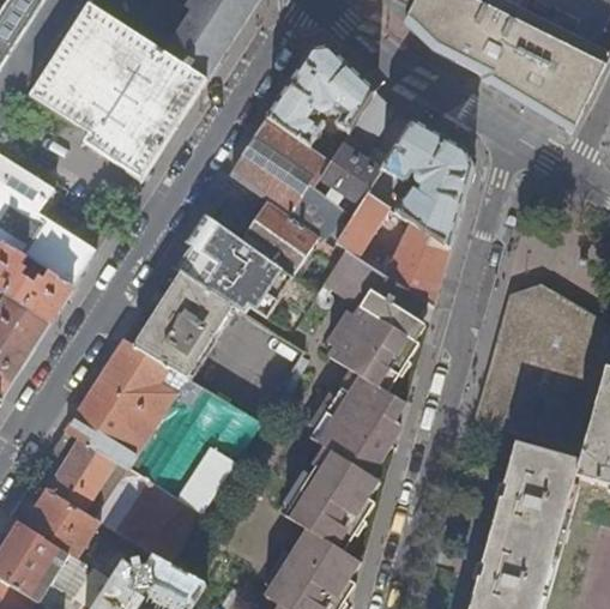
[(0,136),(14,114),(26,95),(84,6),(86,2),(88,0),(5,0),(0,7),(0,136)]
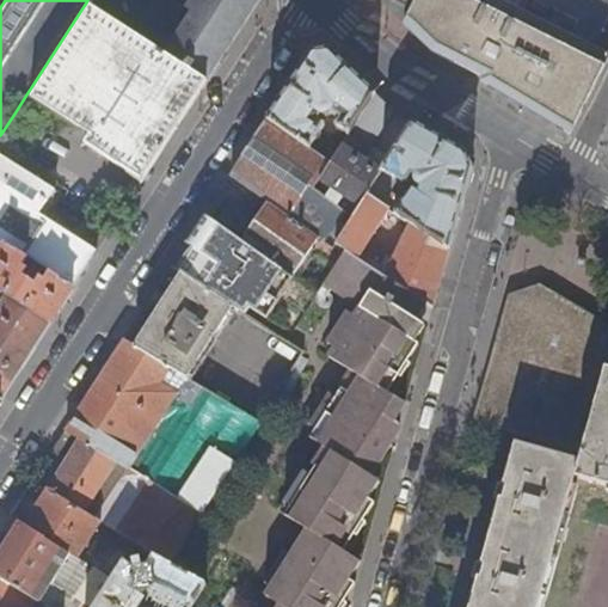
[(200,0),(166,54),(203,78),(253,0),(200,0)]
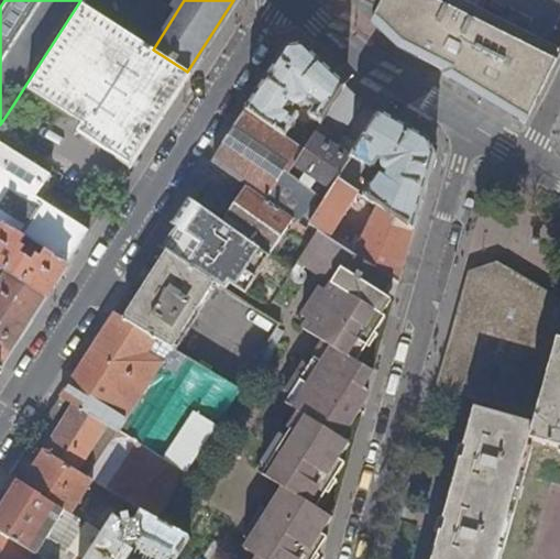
[(368,0),(376,4),(404,19),(393,41),(445,67),(442,70),(524,120),(559,46),(559,45),(469,0),(368,0)]
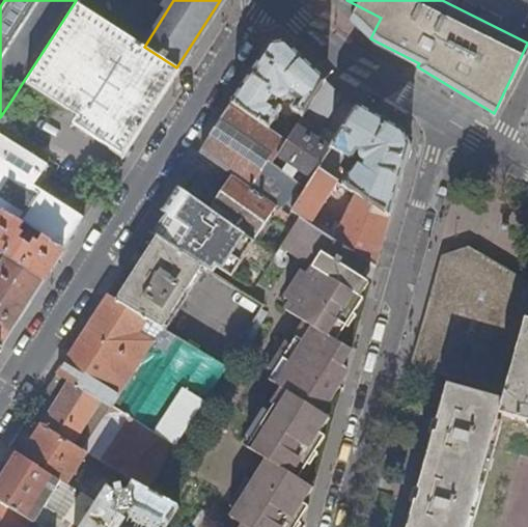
[(71,122),(121,154),(176,67),(144,47),(75,2),(73,5),(23,82),(76,113),(71,122)]
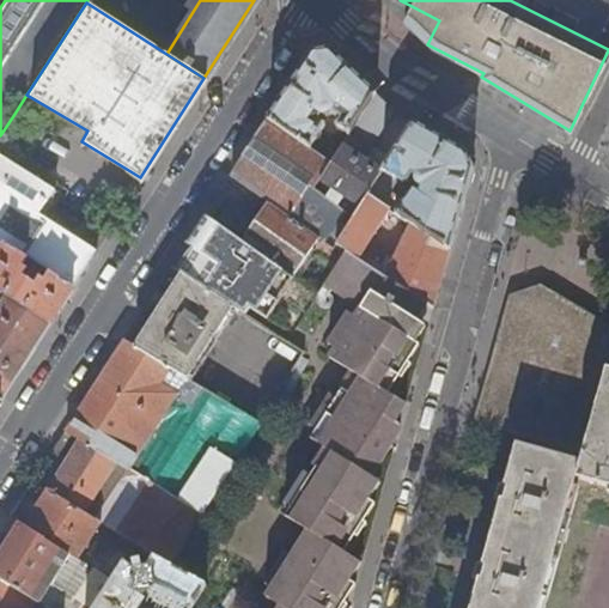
[(409,5),(401,19),(427,44),(439,20),(409,5)]
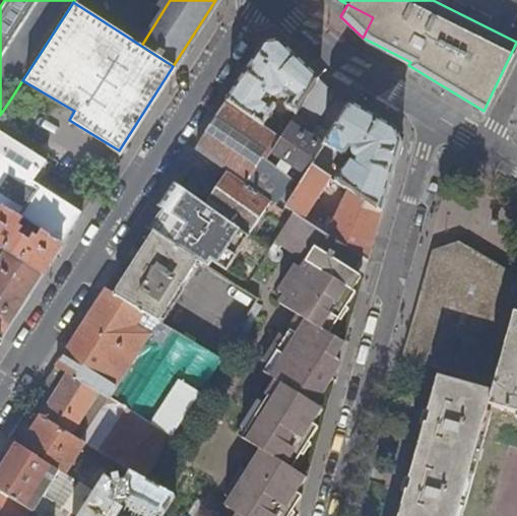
[(283,102),(295,109),(317,75),(310,68),(278,39),(264,40),(225,98),(262,121),(275,102),(269,98),(272,93),(275,94),(278,93),(280,90),(287,95),(283,102)]
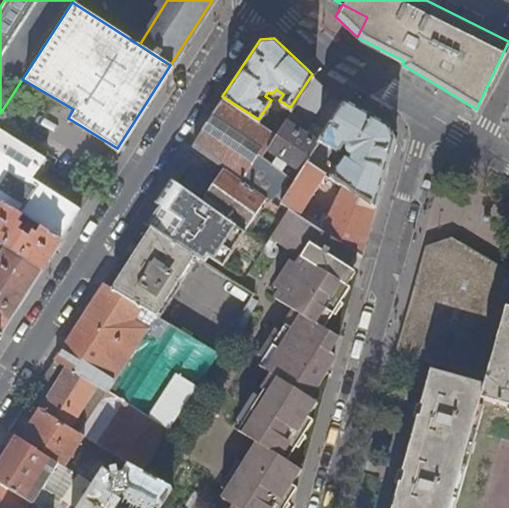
[(303,130),(328,89),(312,74),(290,107),(276,131),(262,153),(296,175),(299,170),(293,167),(295,165),(273,151),(274,150),(301,167),(308,156),(309,155),(312,150),(318,139),(303,130)]
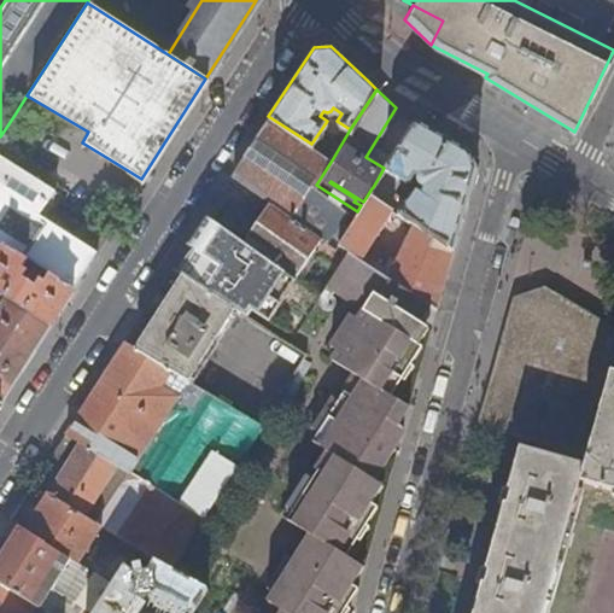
[(268,116),(232,174),(261,192),(272,199),(288,210),(322,232),(327,235),(339,221),(348,226),(357,211),(316,185),(333,158),(311,144),(268,116)]
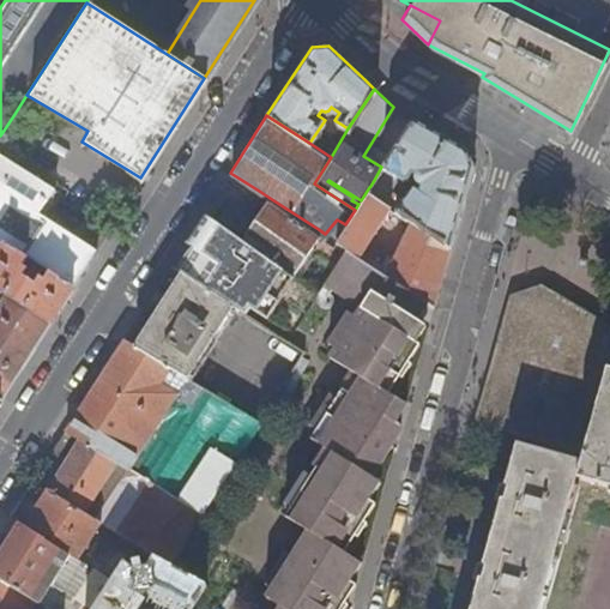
[(394,193),(374,180),(370,186),(369,187),(391,203),(405,212),(411,217),(450,243),(471,164),(465,148),(412,118),(382,166),(402,178),(406,176),(411,169),(415,173),(414,175),(415,179),(418,181),(417,185),(412,182),(400,202),(392,197),(394,193)]
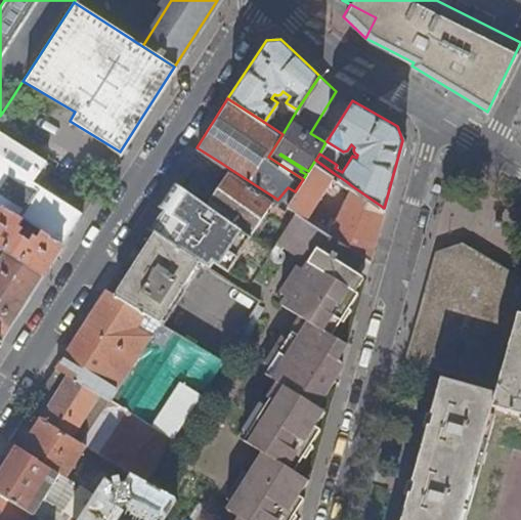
[(0,203),(1,204),(61,243),(81,212),(61,200),(31,180),(43,160),(0,130),(0,203)]
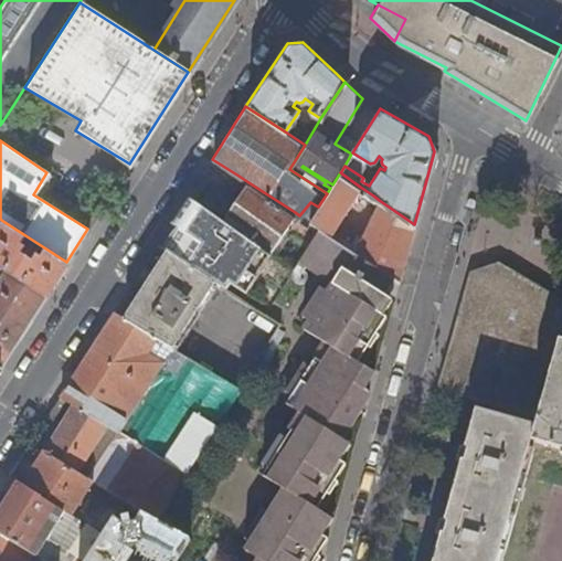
[(231,188),(239,176),(212,159),(203,172),(226,188),(231,188)]
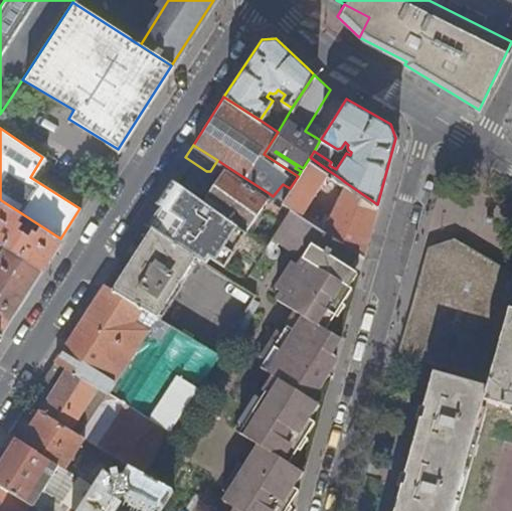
[(301,211),(328,170),(310,157),(303,168),(301,171),(298,176),(290,188),(283,199),(291,204),(301,211)]
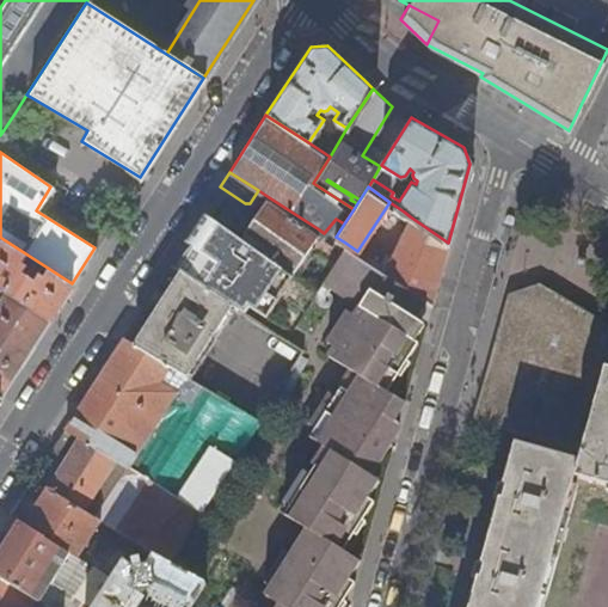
[(293,270),(319,230),(286,208),(269,197),(243,238),(274,257),(293,270)]
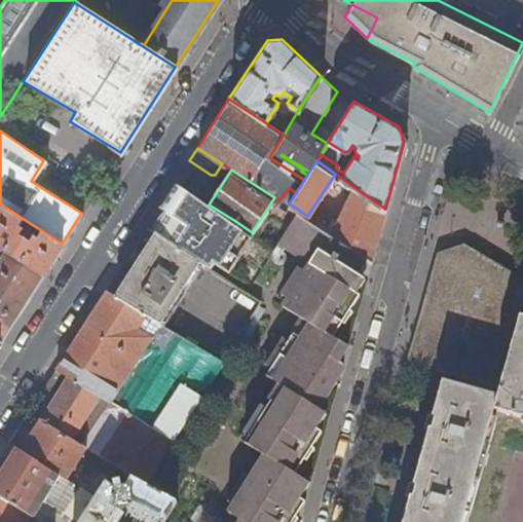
[(227,270),(252,232),(235,221),(209,204),(175,182),(160,203),(161,207),(163,210),(150,230),(154,232),(198,261),(208,266),(212,260),(227,270)]
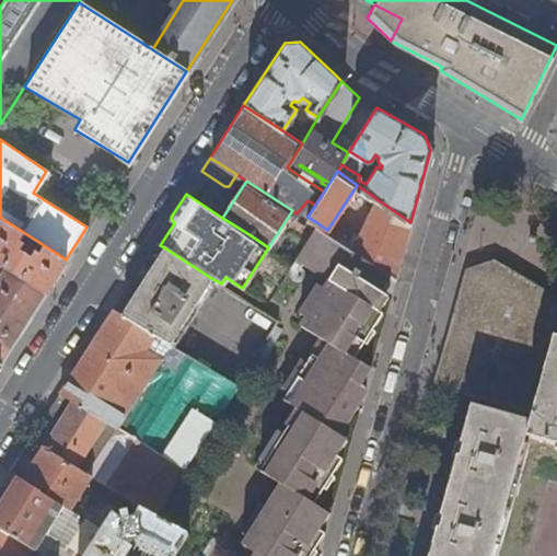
[(97,209),(77,196),(66,213),(86,227),(97,209)]
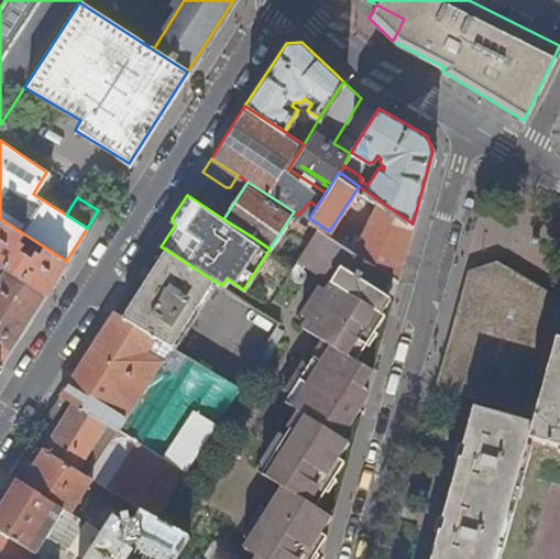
[(377,199),(353,248),(391,272),(397,276),(413,223),(377,199)]
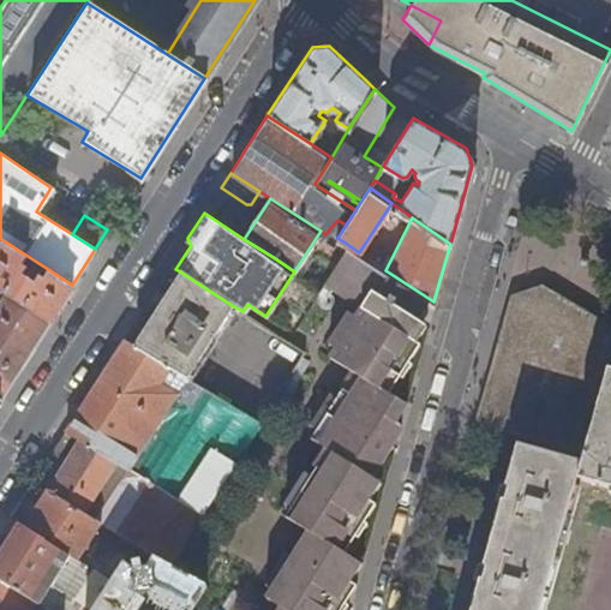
[(0,291),(3,292),(48,320),(72,285),(1,239),(0,238),(0,291)]
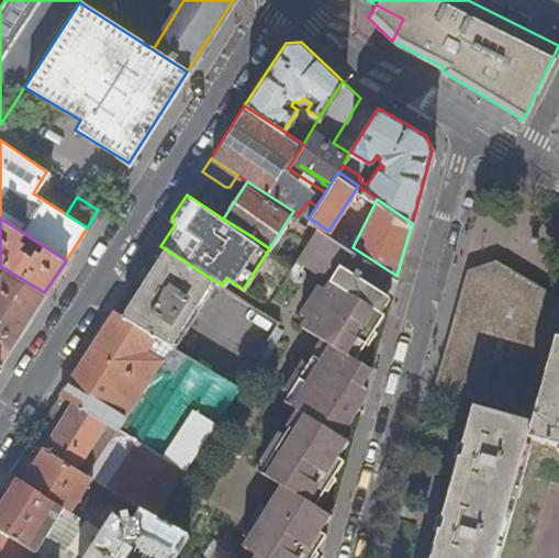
[(279,244),(275,252),(283,257),(282,258),(292,264),(305,242),(317,223),(309,218),(306,221),(303,219),(284,247),(279,244)]
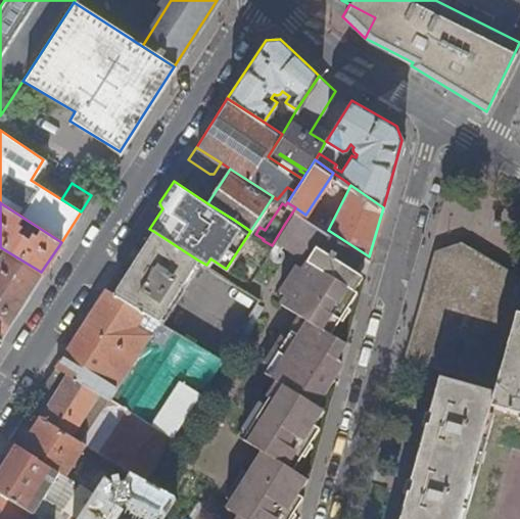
[(238,518),(290,518),(295,511),(292,509),(302,496),(293,489),(302,474),(292,467),(301,453),(304,455),(313,442),(310,440),(319,427),(310,421),(319,407),(313,403),(322,387),(325,389),(333,377),(330,375),(339,360),(330,354),(340,338),(329,331),(338,318),(341,320),(348,309),(345,307),(356,291),(347,286),(357,272),(352,269),(363,252),(328,230),(305,215),(295,207),(284,225),(321,248),(290,297),(314,313),(305,326),(300,323),(273,365),(287,374),(273,396),(267,392),(240,433),(269,453),(260,467),(255,464),(228,505),(241,514),(238,518)]
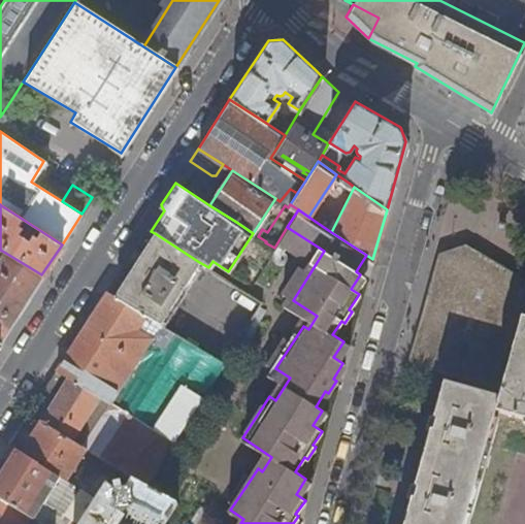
[(160,324),(199,262),(155,233),(115,296),(160,324)]
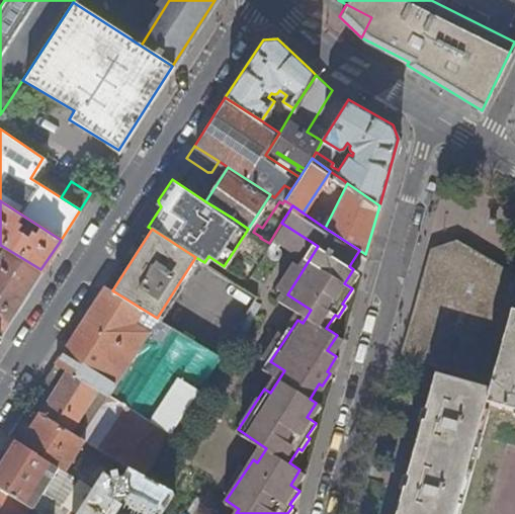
[(514,409),(514,307),(511,306),(514,291),(514,272),(456,237),(430,246),(400,352),(491,377),(488,386),(433,370),(394,513),(453,513),(485,401),(514,409)]
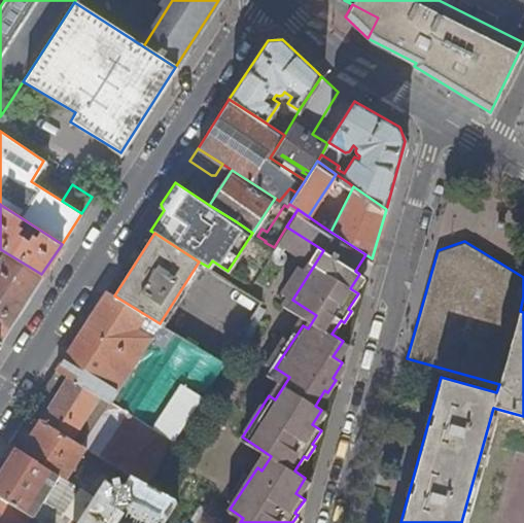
[(0,338),(41,274),(2,250),(0,253),(0,338)]
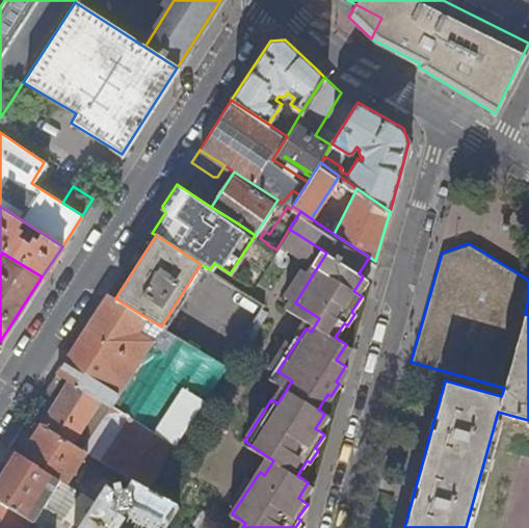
[(106,292),(56,371),(67,377),(102,399),(111,405),(118,410),(157,432),(176,444),(225,365),(161,326),(115,298),(106,292)]
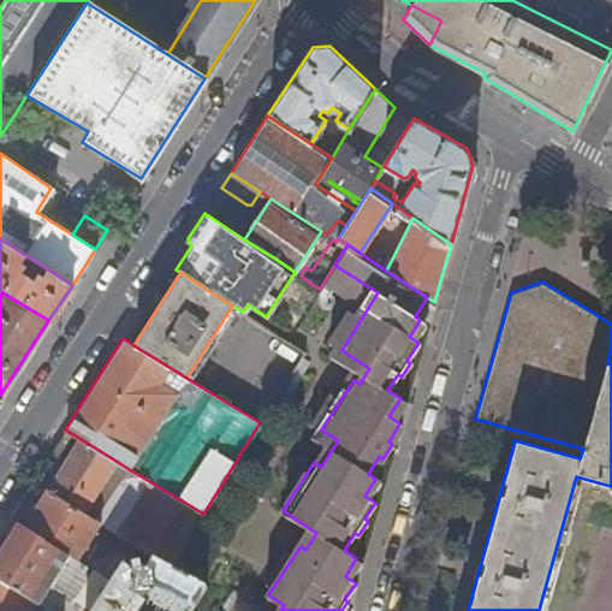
[(85,514),(118,462),(77,437),(46,487),(85,514)]
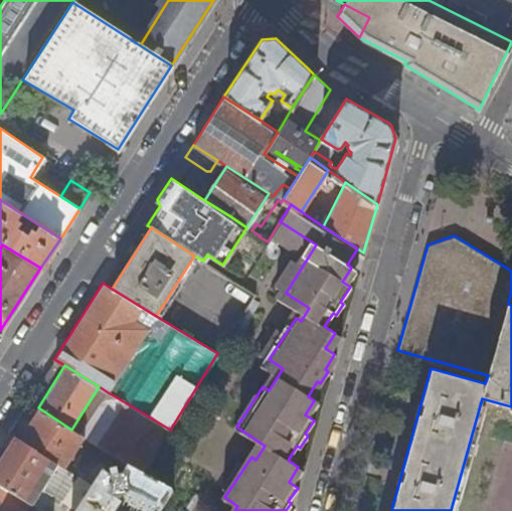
[(80,435),(108,392),(99,386),(71,430),(80,435)]
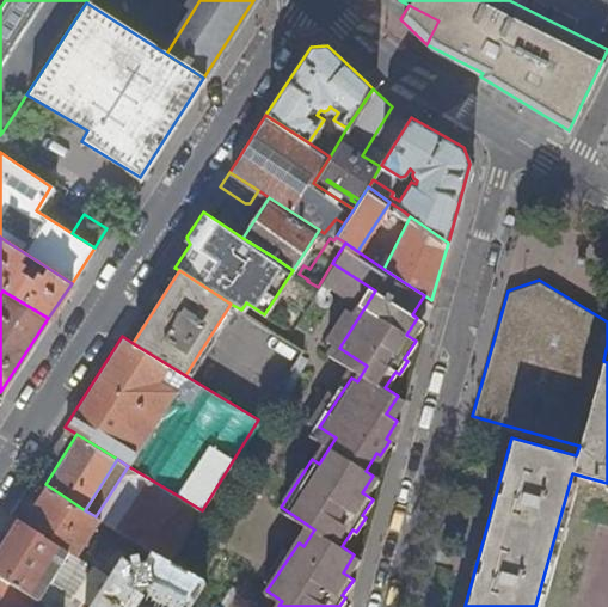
[(149,547),(180,497),(136,471),(128,466),(96,516),(105,523),(131,540),(134,538),(149,547)]
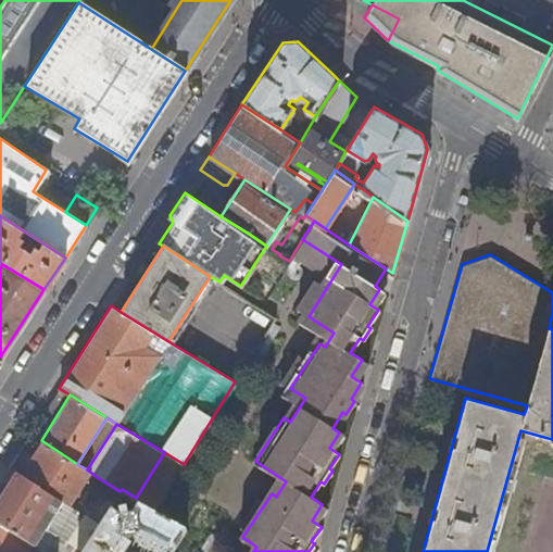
[(93,480),(96,476),(87,469),(77,464),(41,440),(22,473),(59,496),(64,499),(70,502),(85,476),(93,480)]
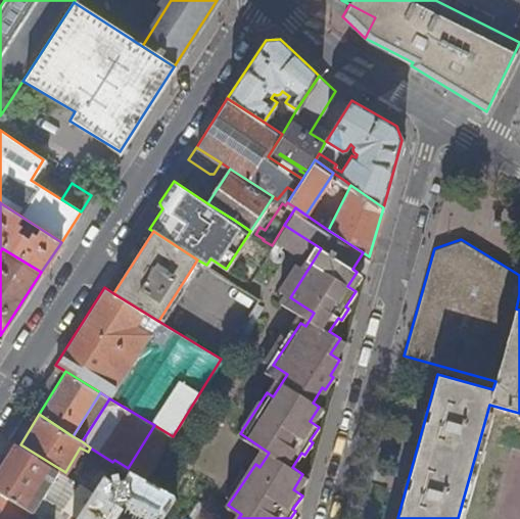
[(32,512),(60,469),(55,466),(20,444),(16,442),(0,467),(0,491),(25,508),(32,512)]
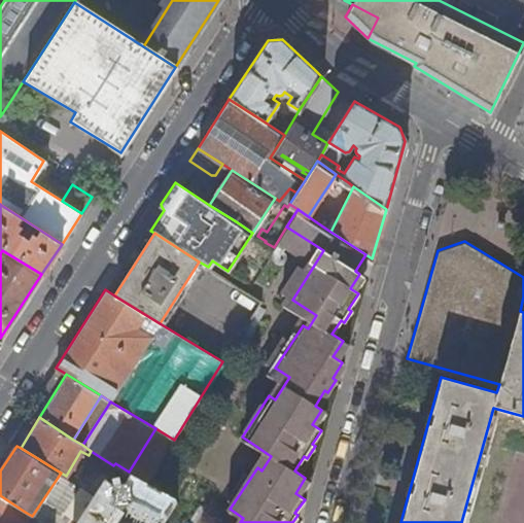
[(78,472),(73,480),(95,494),(101,485),(78,472)]
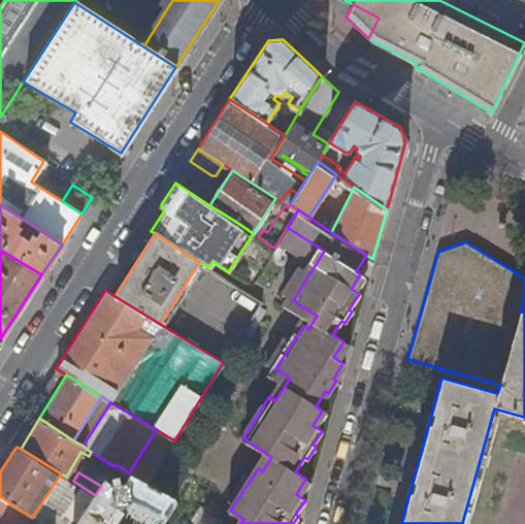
[(130,505),(164,523),(178,500),(132,475),(127,483),(117,487),(105,480),(101,486),(95,495),(75,523),(108,523),(119,509),(125,510),(128,508),(130,505)]
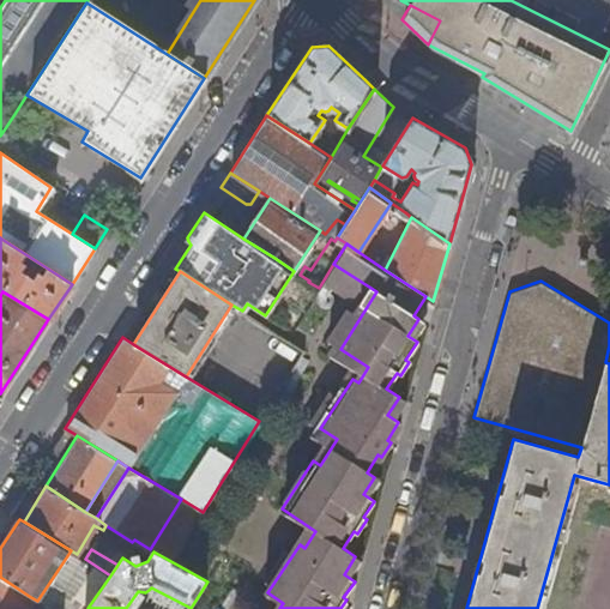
[(49,608),(37,601),(29,596),(0,577),(0,608),(49,608)]
